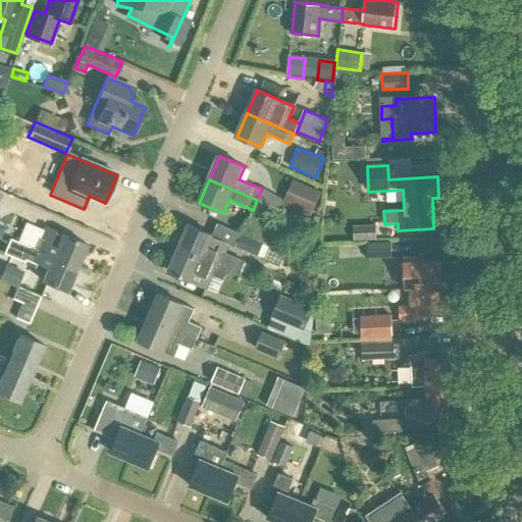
[(286,205),(311,216),(321,192),(297,181),(286,205)]
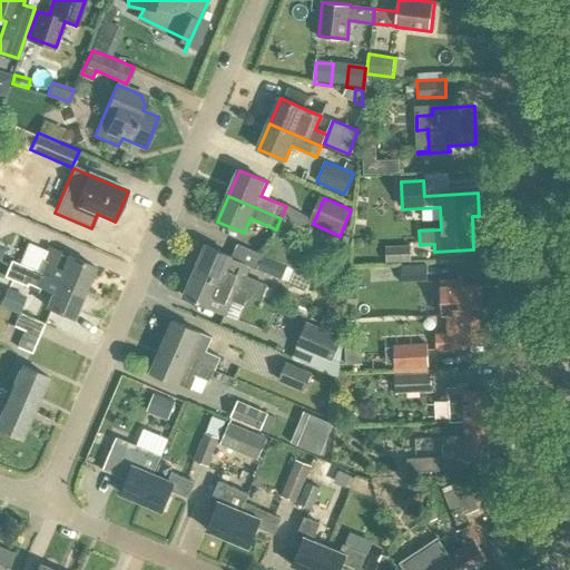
[(300,252),(269,239),(264,253),(294,266),(300,252)]
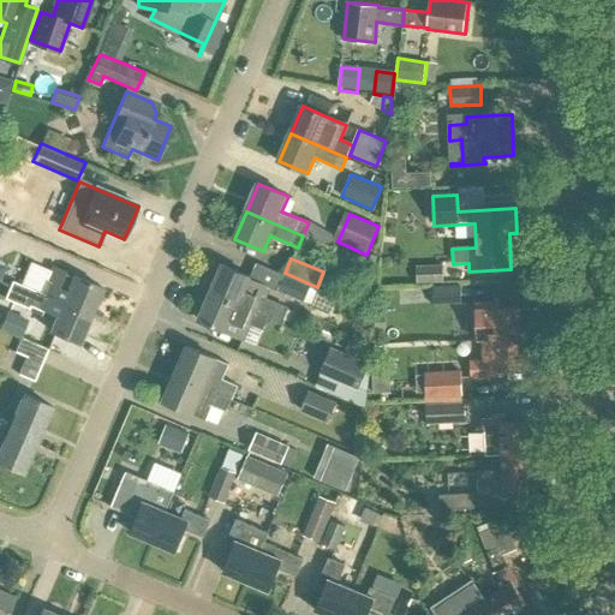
[(417,281),(443,281),(442,263),(417,263),(417,281)]
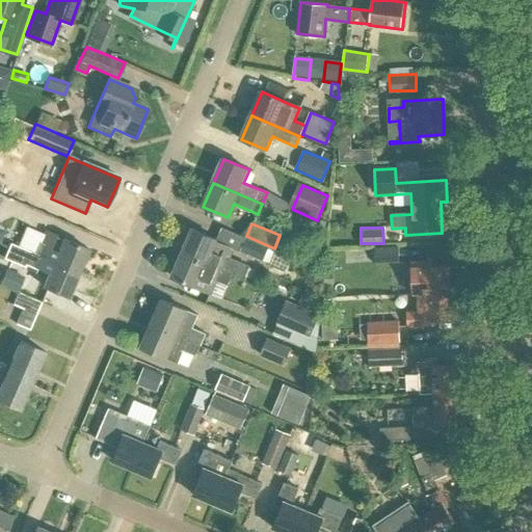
[(193,230),(183,254),(232,273),(244,278),(249,265),(231,257),(235,247),(193,230)]
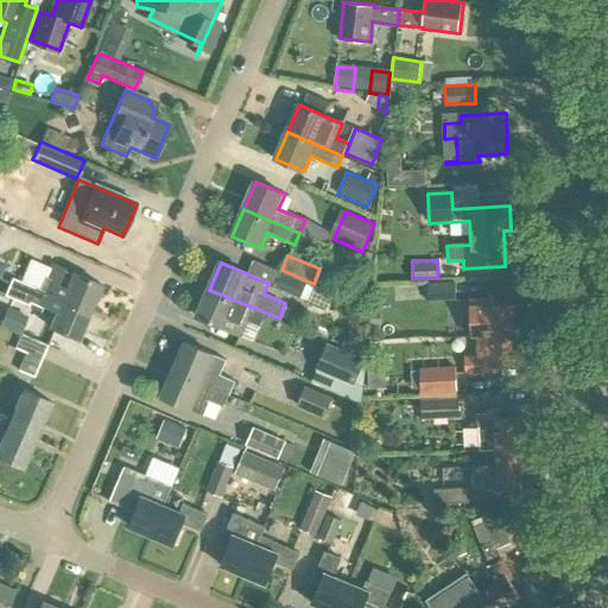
[(12,279),(11,280),(33,289),(89,312),(101,285),(74,273),(73,276),(63,272),(64,270),(52,264),(40,290),(33,287),(12,279)]
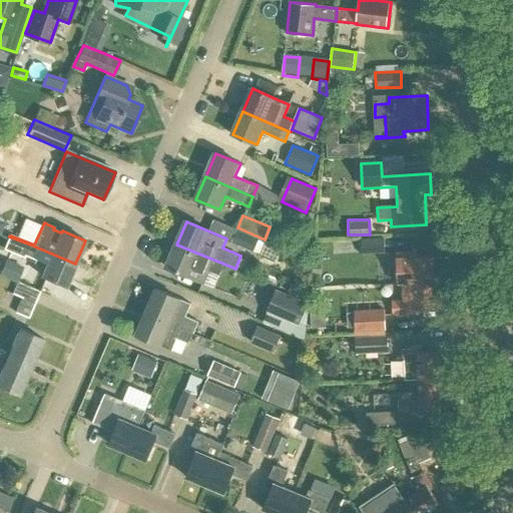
[(265,241),(236,231),(231,243),(259,253),(265,241)]
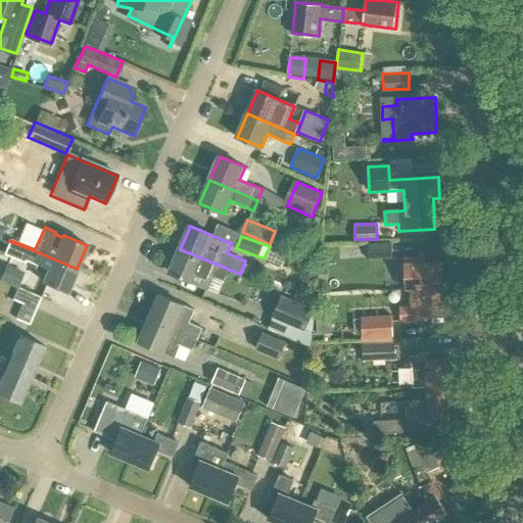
[(29,248),(9,241),(4,254),(25,263),(26,260),(37,266),(37,265),(48,270),(43,282),(67,292),(77,269),(29,248)]
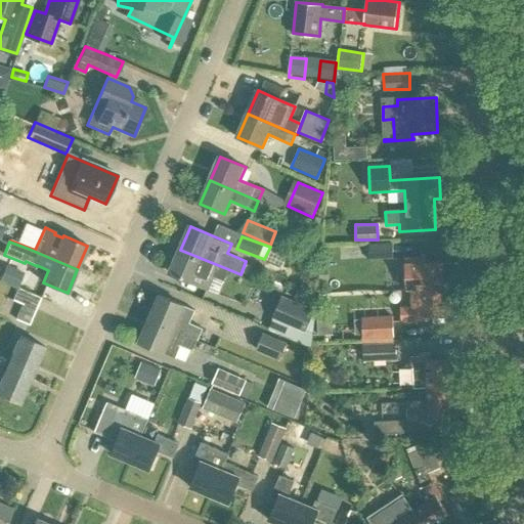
[(368,243),(368,258),(393,258),(392,242),(368,243)]
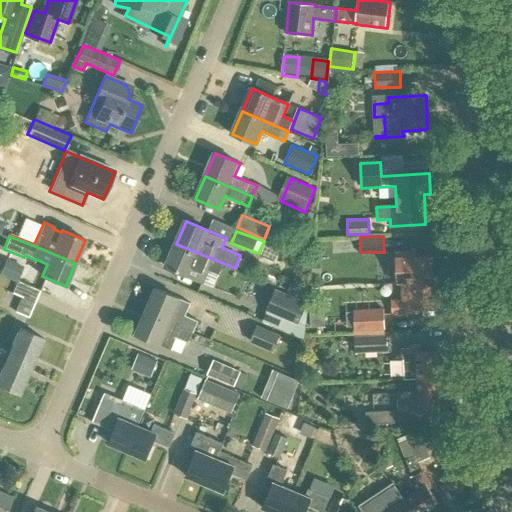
[(318,256),(340,257),(341,239),(318,239),(318,256)]
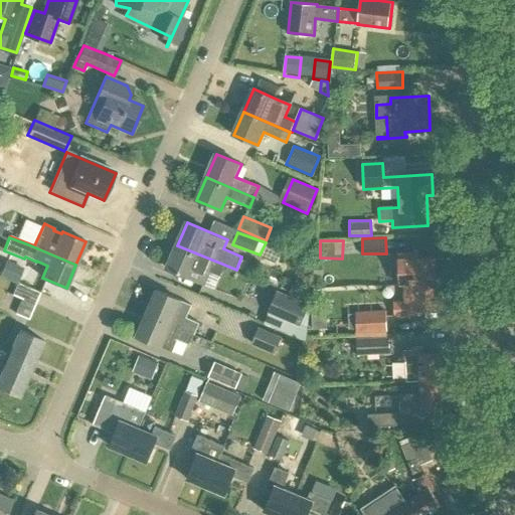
[(224,265),(177,245),(167,269),(205,285),(210,272),(219,276),(224,265)]
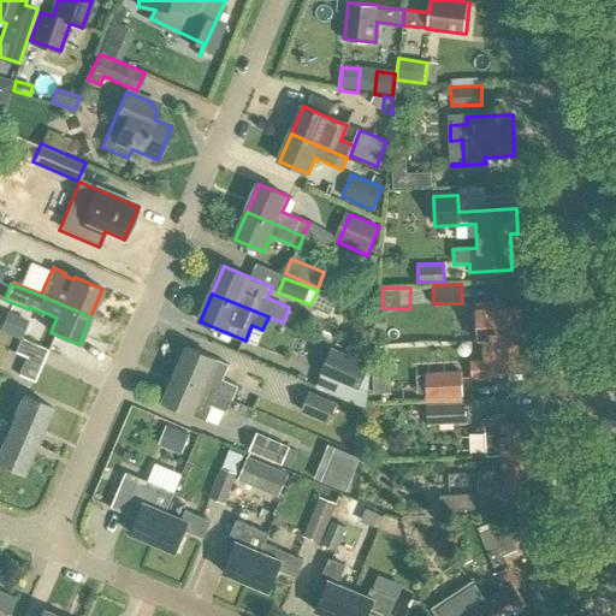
[(481,342),(522,341),(521,307),(501,308),(501,303),(478,304),(478,317),(479,343),(481,342)]
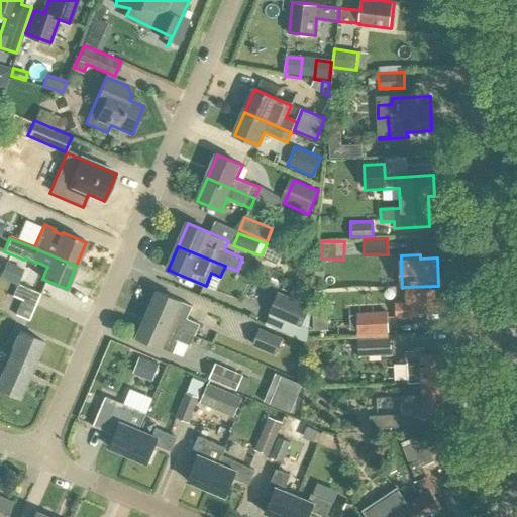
[(6,262),(0,276),(16,283),(22,269),(6,262)]
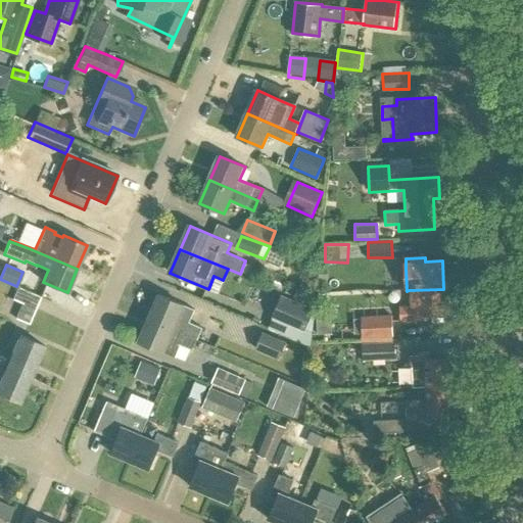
[(28,323),(40,296),(17,286),(12,299),(20,302),(14,318),(28,323)]
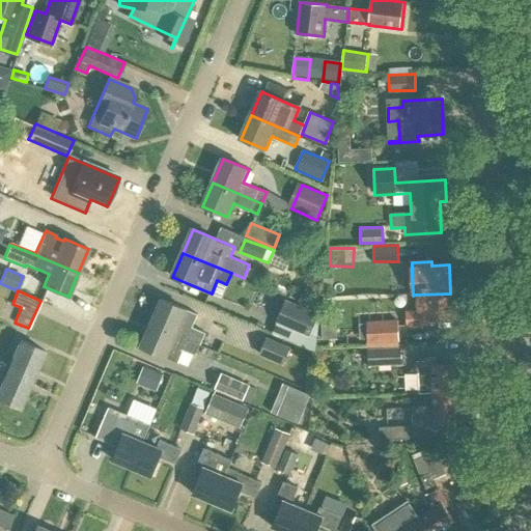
[(451,319),(450,294),(415,295),(416,310),(406,311),(406,326),(435,325),(435,320),(451,319)]
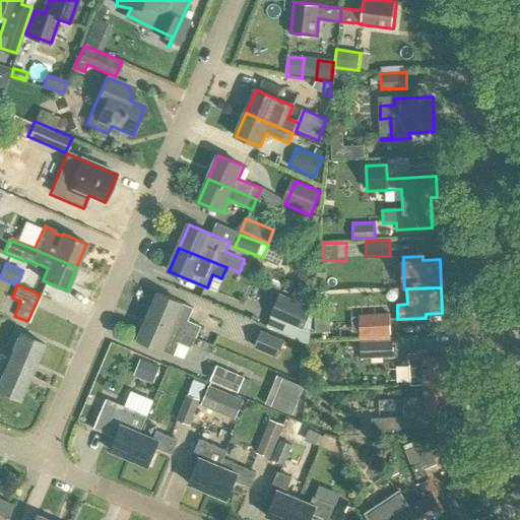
[(314,305),(282,293),(273,313),(307,327),(314,305)]
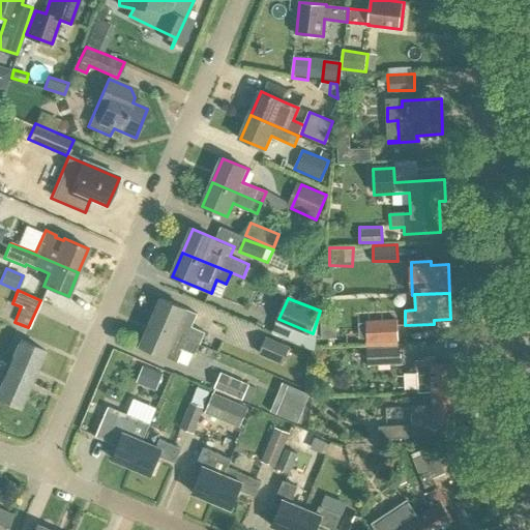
[(152,322),(201,344),(205,333),(181,323),(186,310),(162,299),(152,322)]
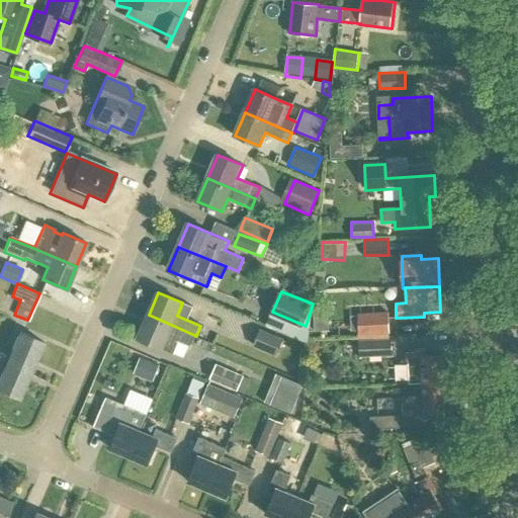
[(389,314),(357,315),(359,336),(390,336),(389,314)]
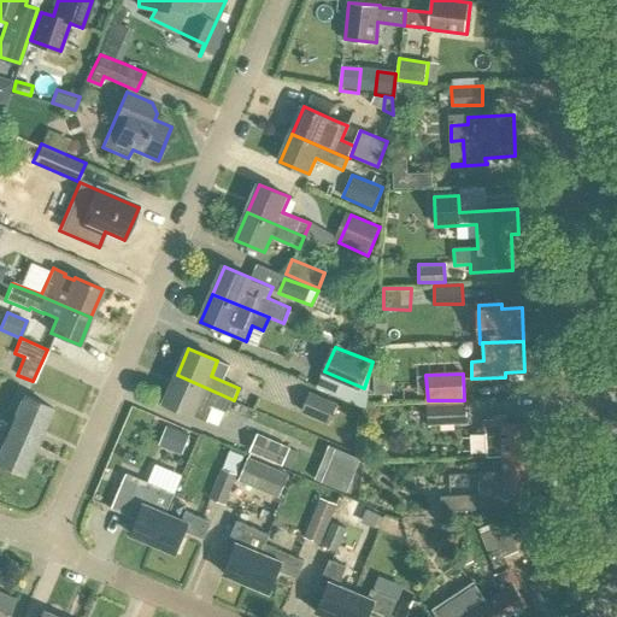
[(165,404),(193,416),(207,422),(213,406),(229,413),(234,400),(177,375),(165,404)]
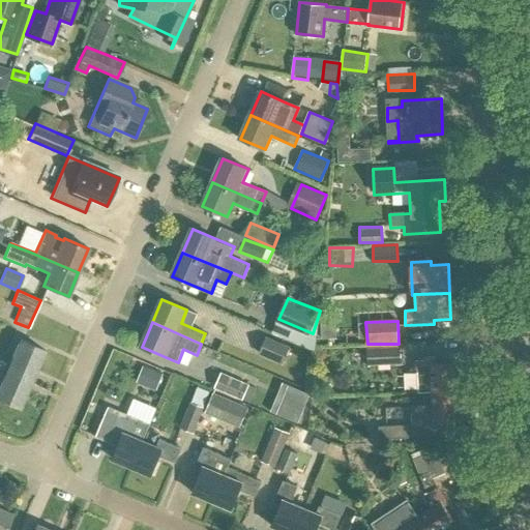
[(337,323),(336,341),(358,341),(358,323),(337,323)]
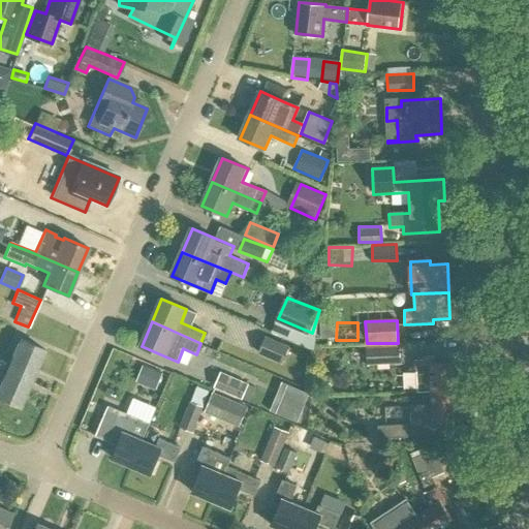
[(258,353),(282,363),(289,345),(266,336),(258,353)]
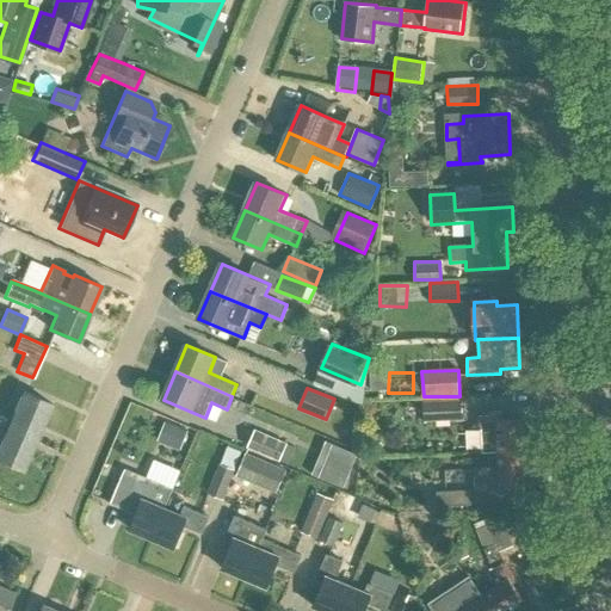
[(10,425),(38,437),(51,403),(23,392),(10,425)]
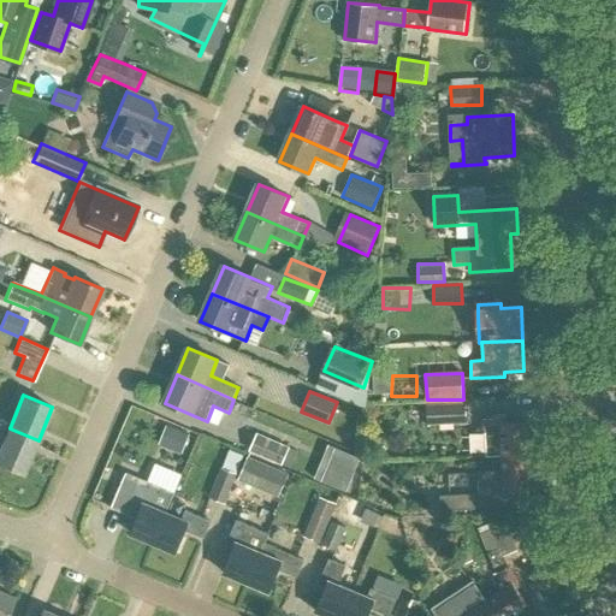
[(466,404),(427,407),(427,422),(466,420),(466,404)]
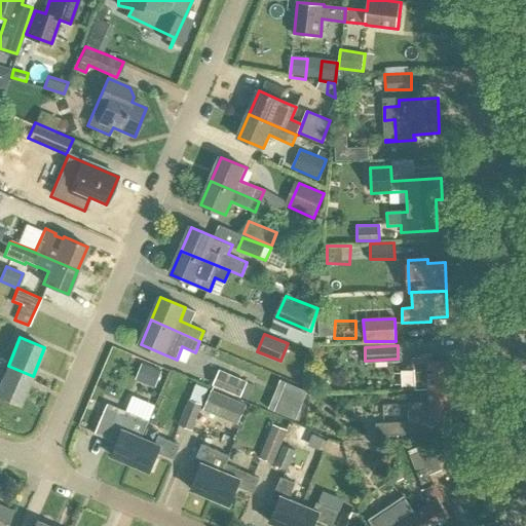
[(428,389),(451,388),(449,362),(433,363),(431,359),(413,359),(413,369),(414,369),(415,389),(428,389)]
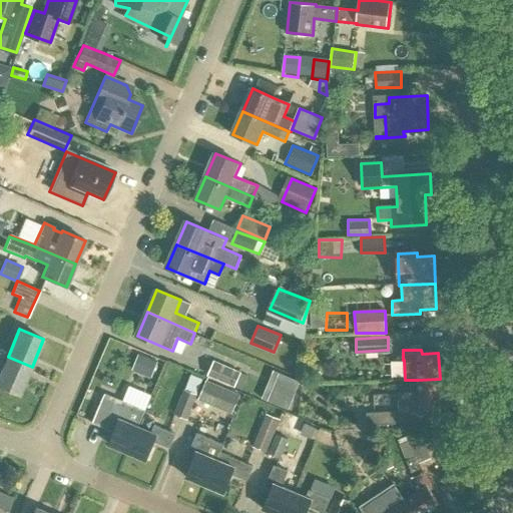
[(8,357),(0,353),(0,364),(4,366),(0,375),(0,387),(20,396),(32,367),(8,357)]
